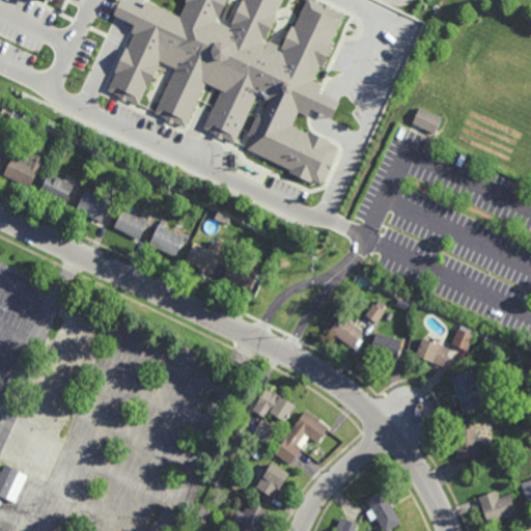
[(189,0),(222,0),(213,22),(229,29),(242,0),(283,0),(266,39),(281,47),(290,25),(295,25),(306,0),(311,0),(344,15),(322,65),(317,63),(308,82),(317,86),(315,91),(328,98),(337,102),(330,117),(322,114),(311,109),(308,115),(299,111),(291,127),(335,147),(319,180),(247,147),(269,102),(257,95),(235,141),(204,127),(221,90),(206,84),(186,130),(150,114),(170,71),(161,66),(141,109),(103,90),(133,26),(121,21),(111,16),(118,0),(127,0),(132,2),(142,7),(145,0),(182,17),(189,0)]
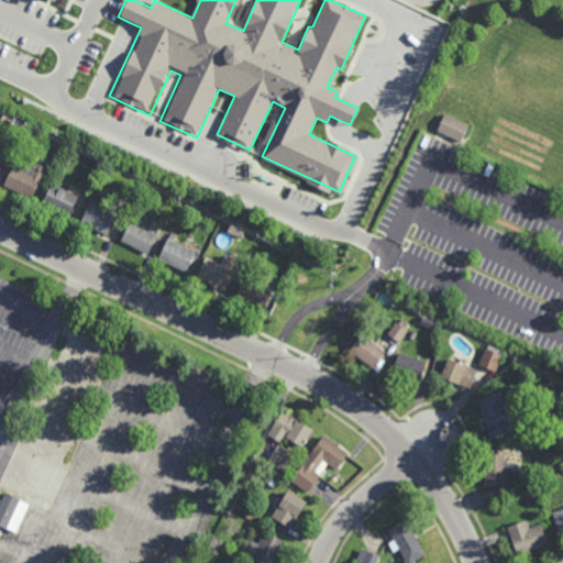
[(462,141),(438,129),(445,112),(470,123),(462,141)]
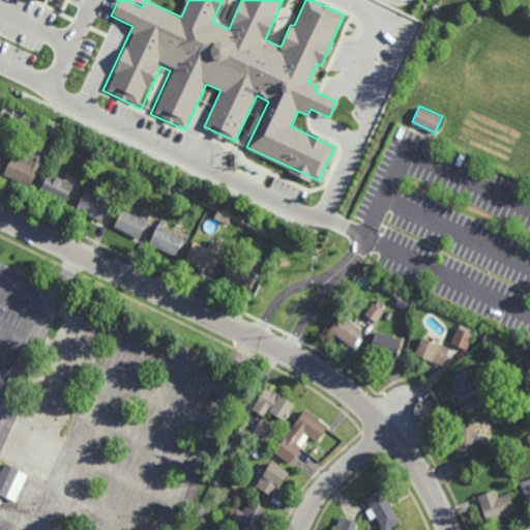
[(34,128),(28,125),(31,119),(37,121),(34,128)]
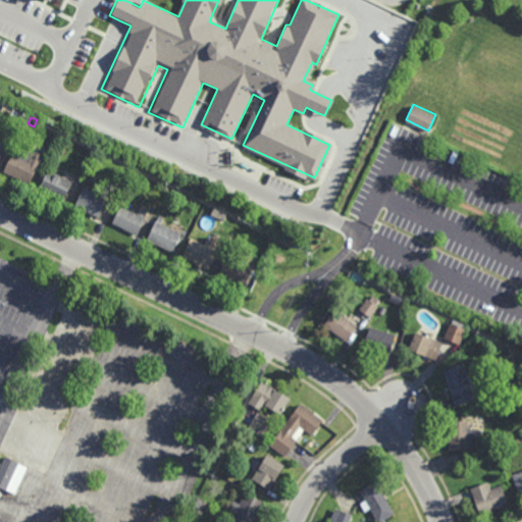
[(12,145),(2,140),(9,124),(19,129),(12,145)]
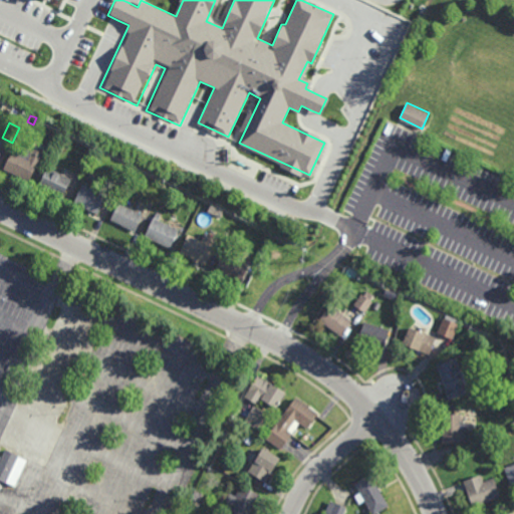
[(54,145),(46,142),(51,131),(59,134),(54,145)]
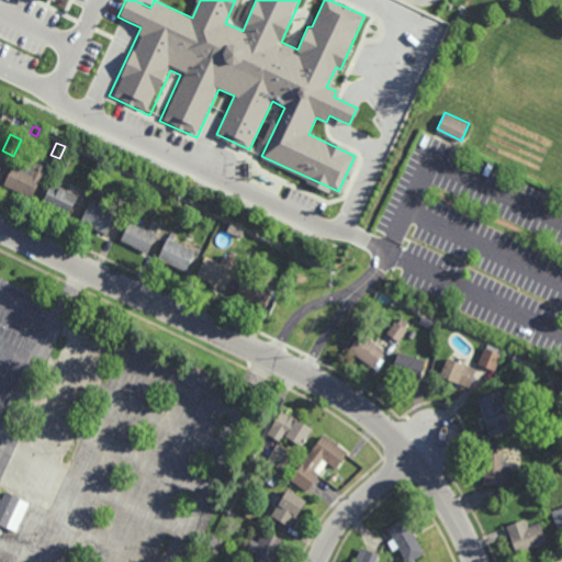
[(36,164),(37,160),(48,166),(43,179),(42,179),(33,198),(4,183),(14,163),(20,165),(23,157),(36,164)]
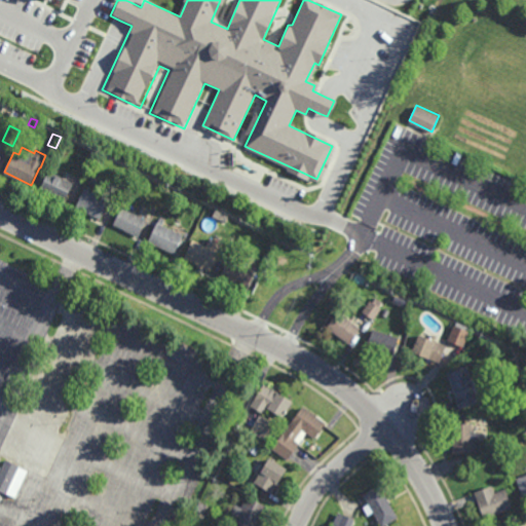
[(66,201),(40,189),(49,170),(74,182),(66,201)]
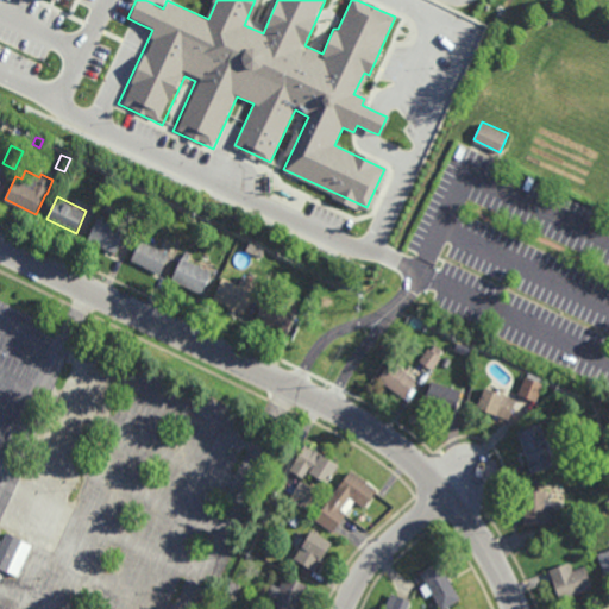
[(110,213),(101,209),(104,203),(113,207),(110,213)]
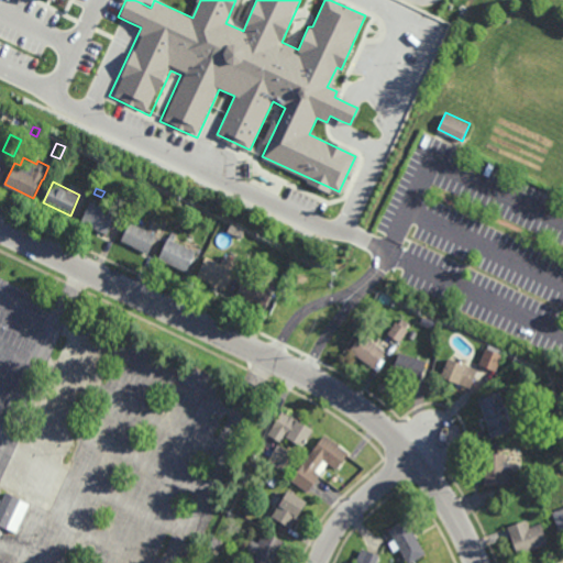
[(97,203),(118,213),(108,234),(83,221),(92,201),(94,201),(96,197),(98,199),(97,203)]
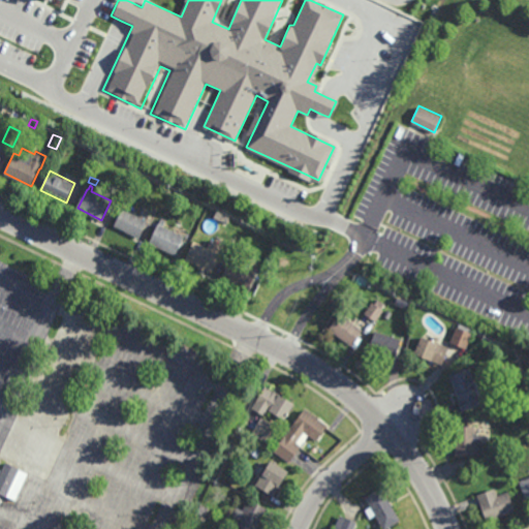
[(141,239),(115,225),(124,208),(150,220),(141,239)]
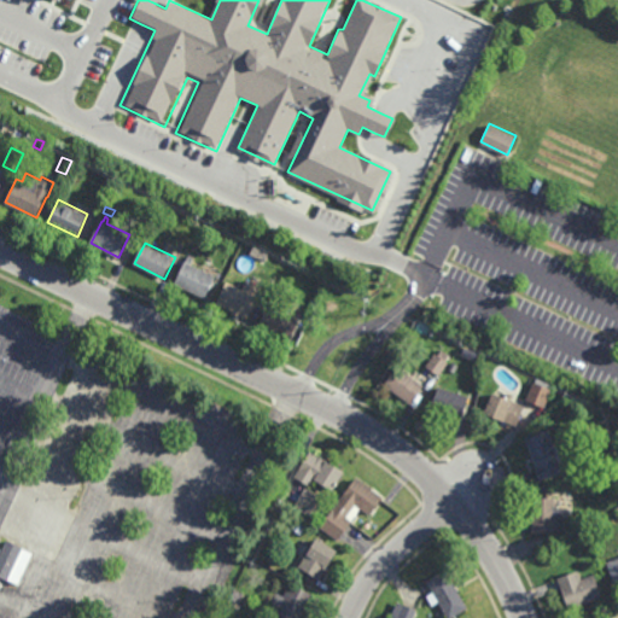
[(264,261),(249,255),(254,245),(268,252),(264,261)]
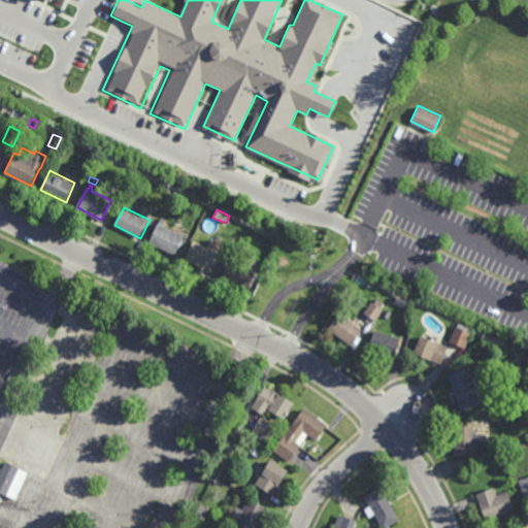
[(163,225),(180,234),(180,233),(185,235),(175,255),(150,241),(161,218),(166,220),(163,225)]
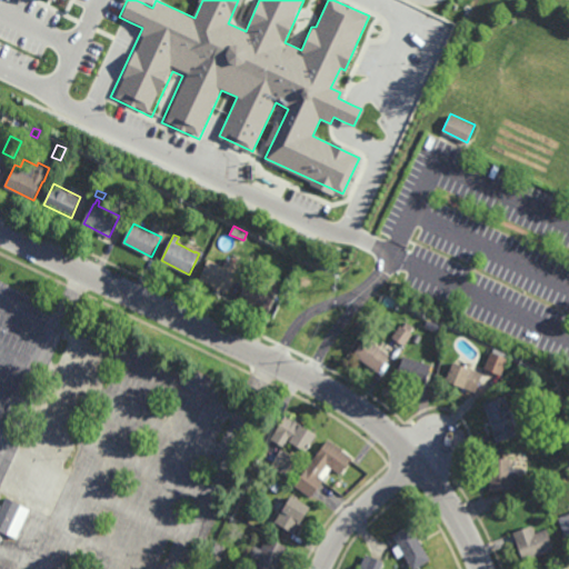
[(232,259),(242,263),(228,292),(220,289),(219,291),(212,288),(213,286),(199,278),(208,258),(222,265),(227,256),(229,257),(231,251),(236,253),(232,259)]
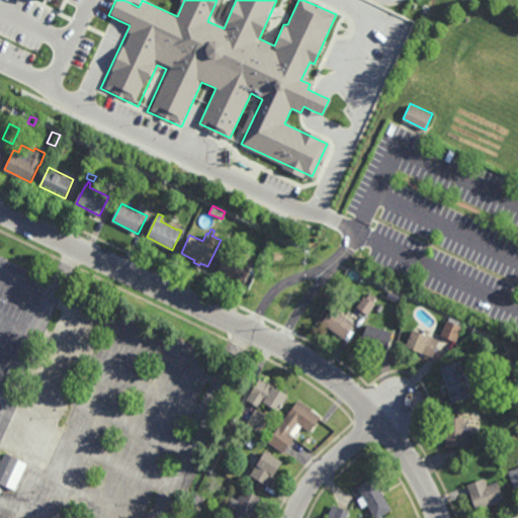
[(269,243),(263,240),(267,233),(273,236),(269,243)]
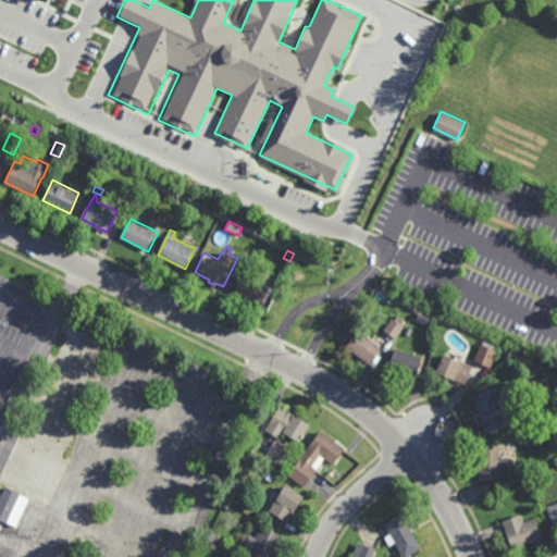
[(308,262),(297,258),(299,250),(311,255),(308,262)]
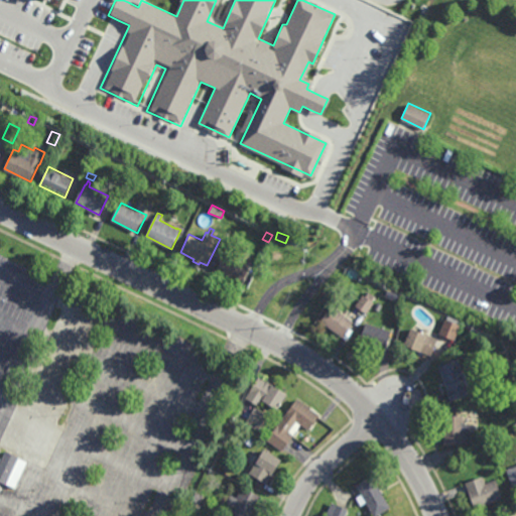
[(242,282),(217,270),(225,253),(250,265),(242,282)]
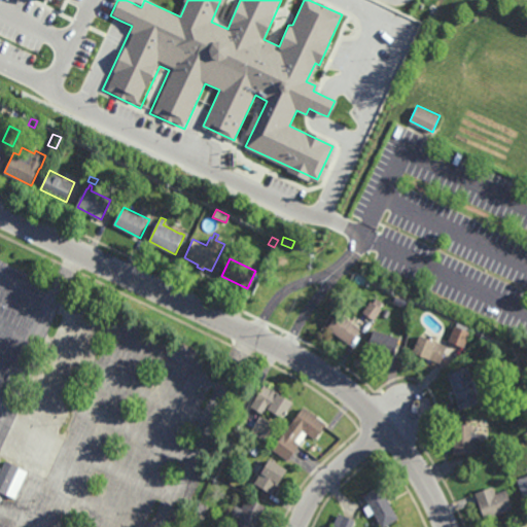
[(281,270),(275,267),(278,260),(284,265),(281,270)]
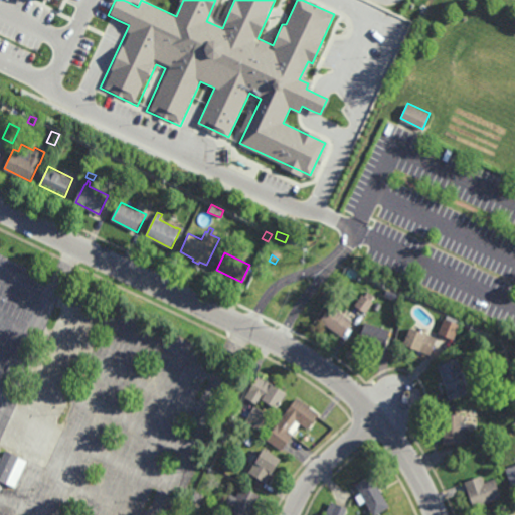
[(366,313),(354,305),(363,294),(374,301),(366,313)]
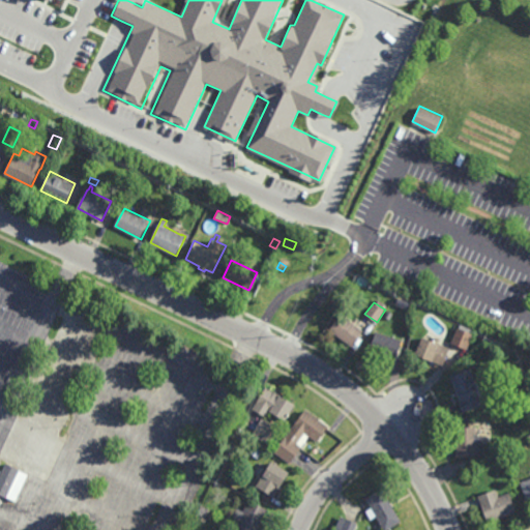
[(352,347),(329,329),(341,314),(364,330),(352,347)]
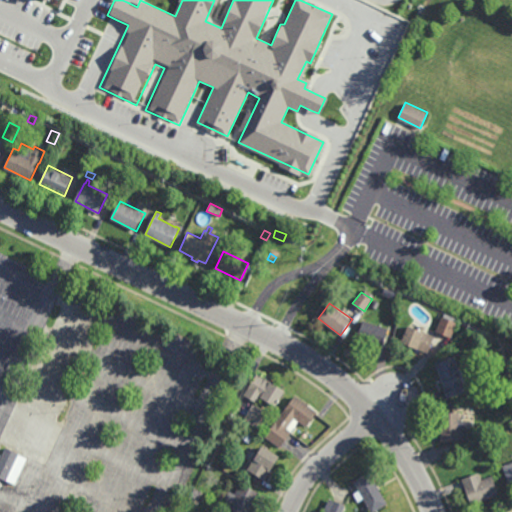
[(452,337),(437,331),(443,316),(458,322),(452,337)]
